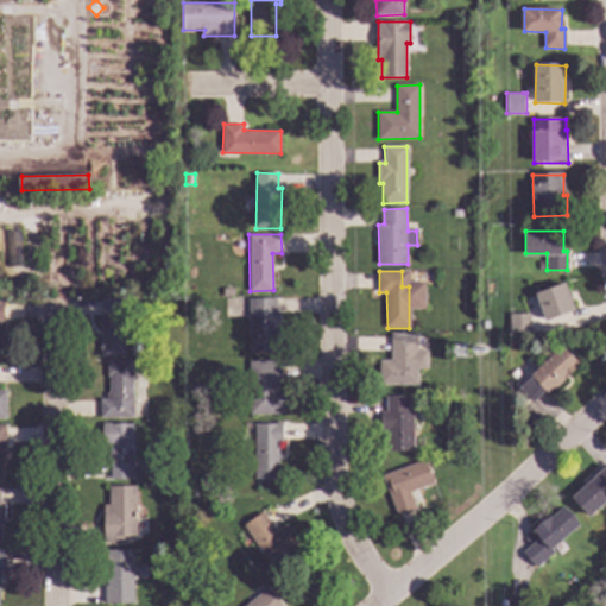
[(576,310),(548,321),(537,294),(566,283),(576,310)]
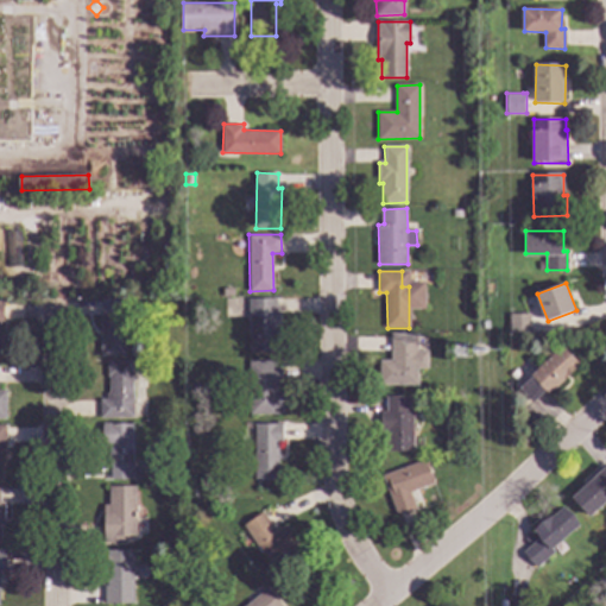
[(124,355),(102,355),(101,314),(103,314),(103,298),(124,298),(124,355)]
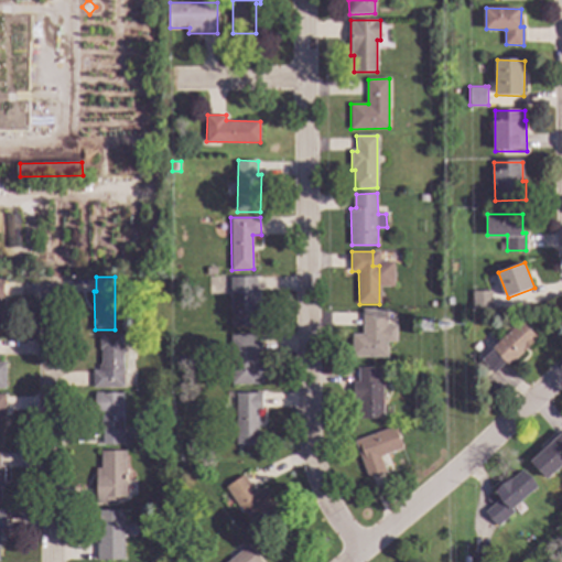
[(257,289),(260,289),(260,310),(257,310),(257,326),(231,327),(231,277),(257,277),(257,289)]
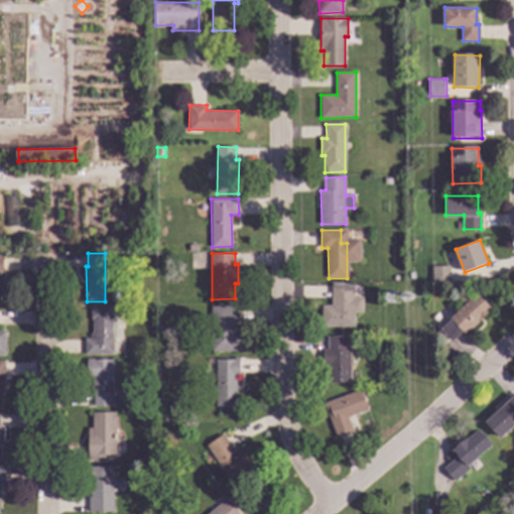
[(450,283),(432,283),(432,265),(451,265),(450,283)]
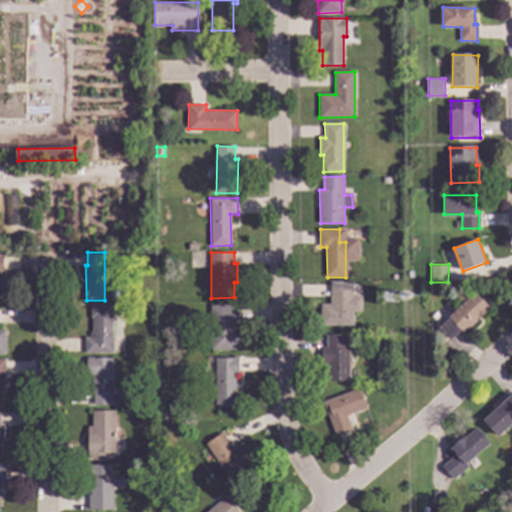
[(352,295),(361,296),(361,311),(353,311),(353,325),(321,324),(322,304),(331,304),(331,281),(353,282),(352,295)]
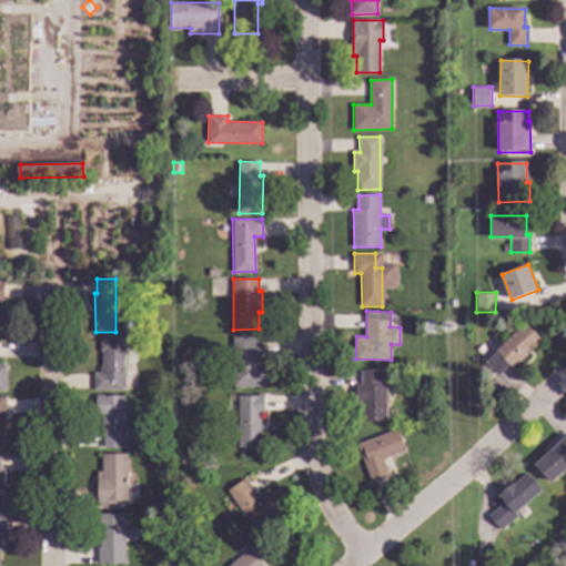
[(542,341),(513,367),(509,365),(497,376),(485,362),(498,350),(497,349),(525,323),(542,341)]
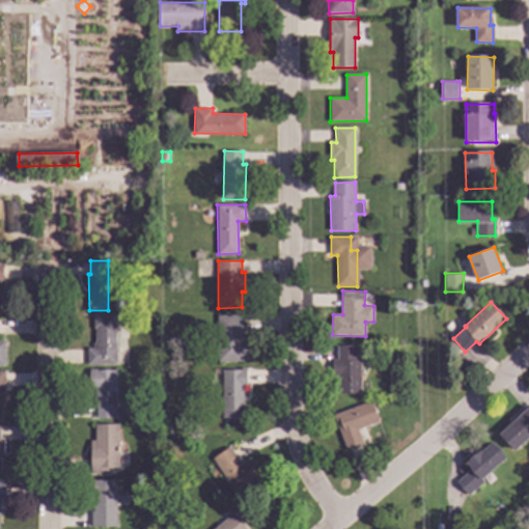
[(117,364),(89,364),(89,349),(94,349),(94,343),(96,343),(96,328),(94,328),(94,314),(116,314),(117,364)]
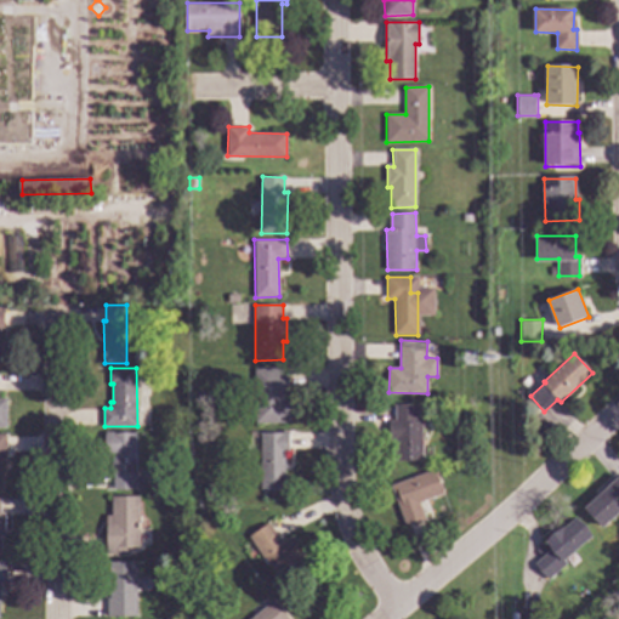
[(289,395),(284,395),(284,403),(289,403),(289,422),(256,422),(255,369),(288,369),(289,395)]
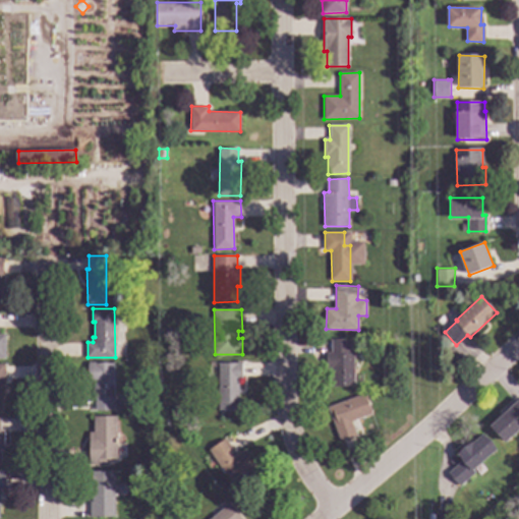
[(348,352),(354,352),(354,386),(332,386),(332,369),(327,369),(327,353),(332,353),(332,339),(349,339),(348,352)]
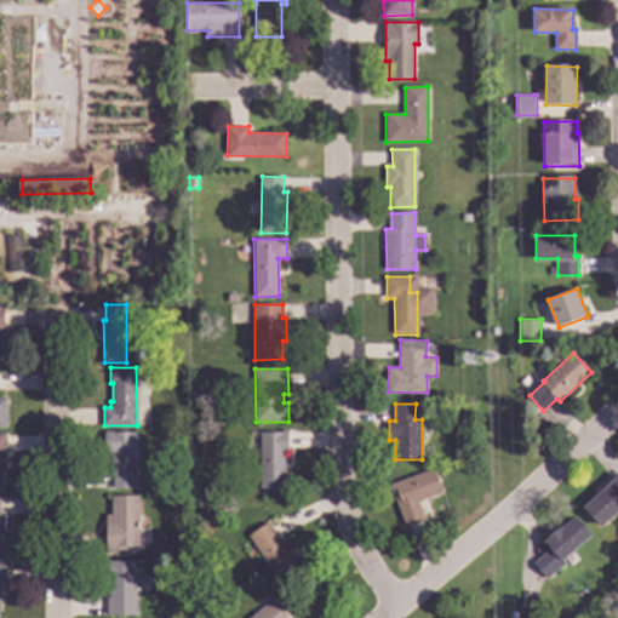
[(436,425),(427,425),(427,416),(436,416),(436,425)]
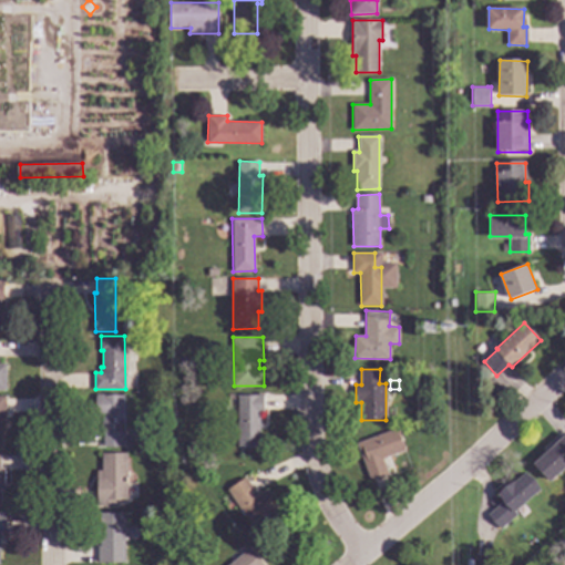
[(263,412),(259,412),(259,445),(238,445),(237,394),(258,394),(258,392),(263,392),(263,412)]
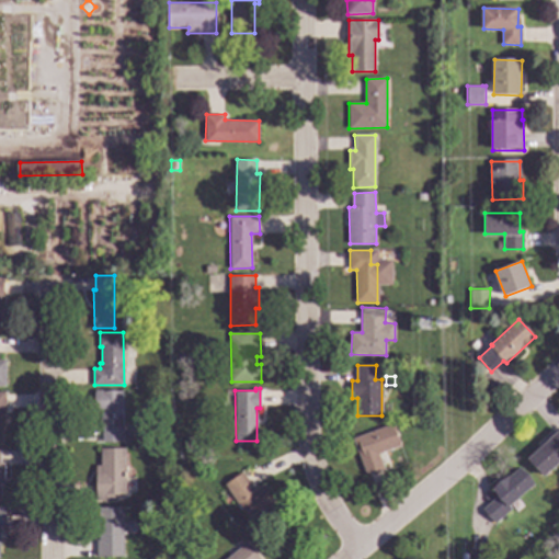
[(123,440),(103,441),(102,426),(101,426),(101,412),(97,412),(95,391),(123,391),(123,440)]
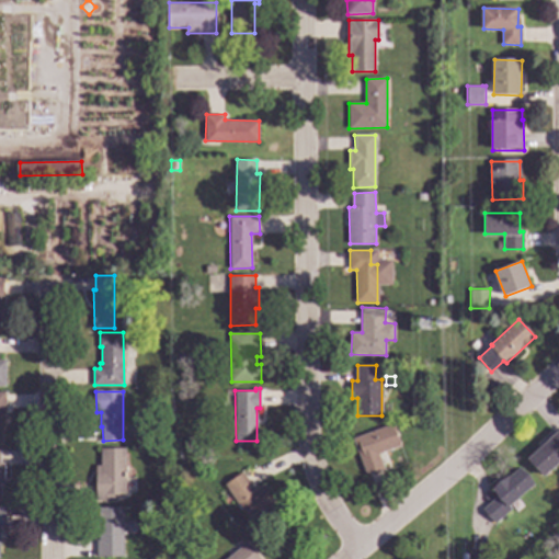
[(400,445),(379,453),(385,468),(367,475),(353,438),(392,424),(400,445)]
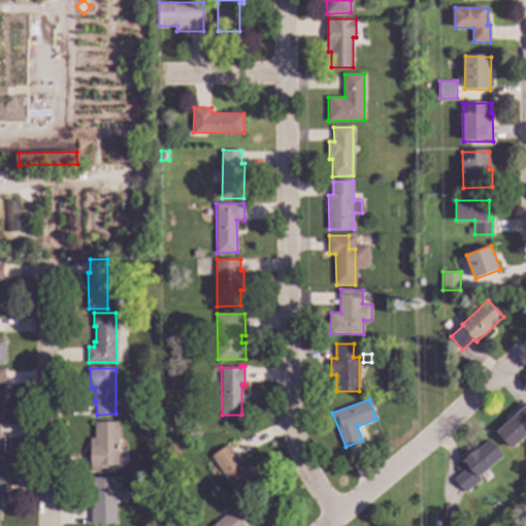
[(525,435),(512,449),(496,432),(525,405),(525,435)]
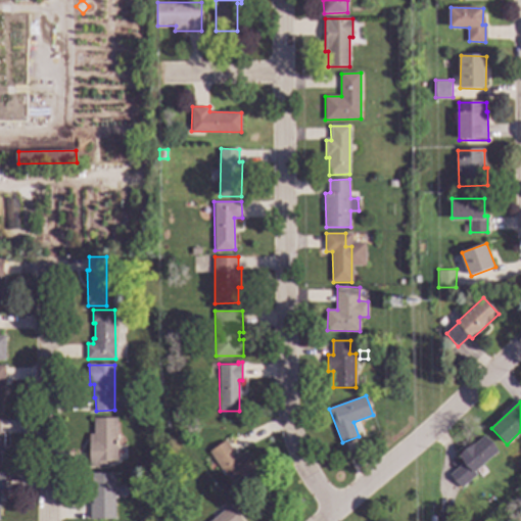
[(117,461),(108,461),(108,466),(91,466),(91,434),(94,434),(94,418),(117,418),(117,461)]
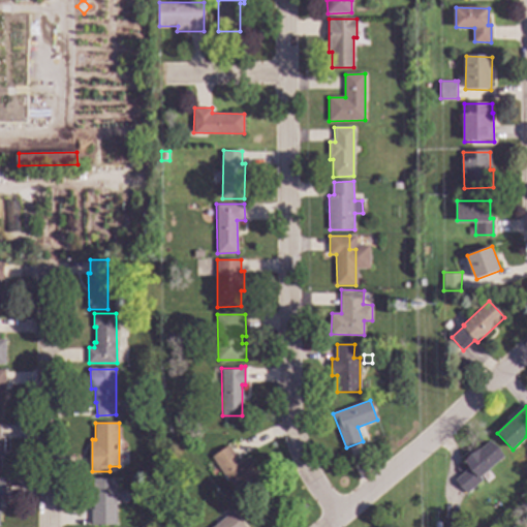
[(504,456),(482,477),(483,479),(468,493),(456,479),(469,466),(464,460),(476,448),(478,451),(490,440),(504,456)]
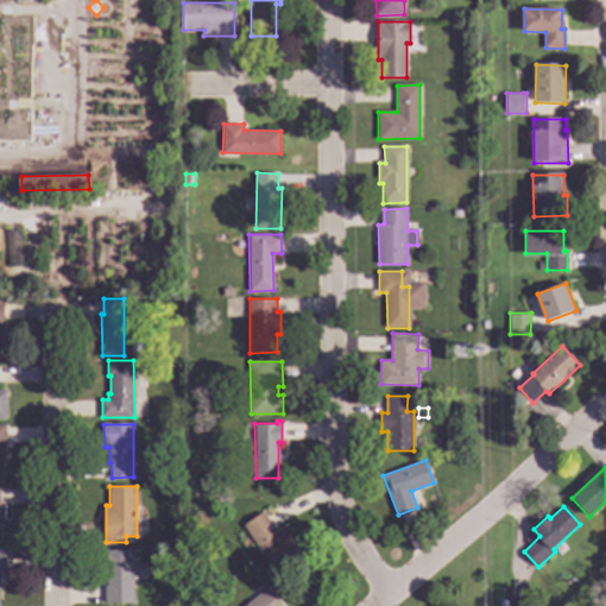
[(276,530),(286,524),(302,548),(272,567),(245,524),(264,511),(276,530)]
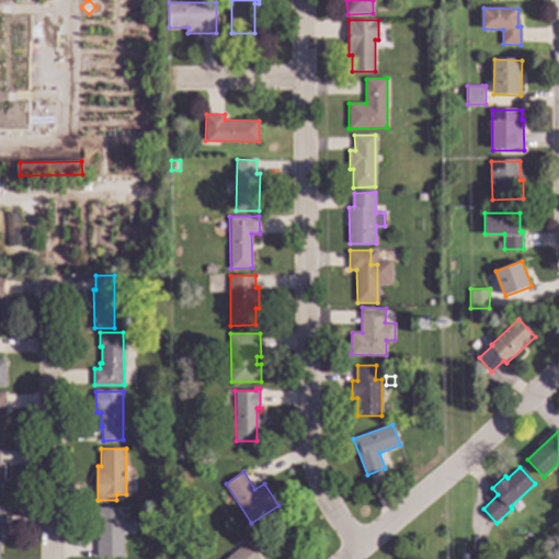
[(124,556),(97,556),(97,539),(101,539),(101,506),(123,506),(124,556)]
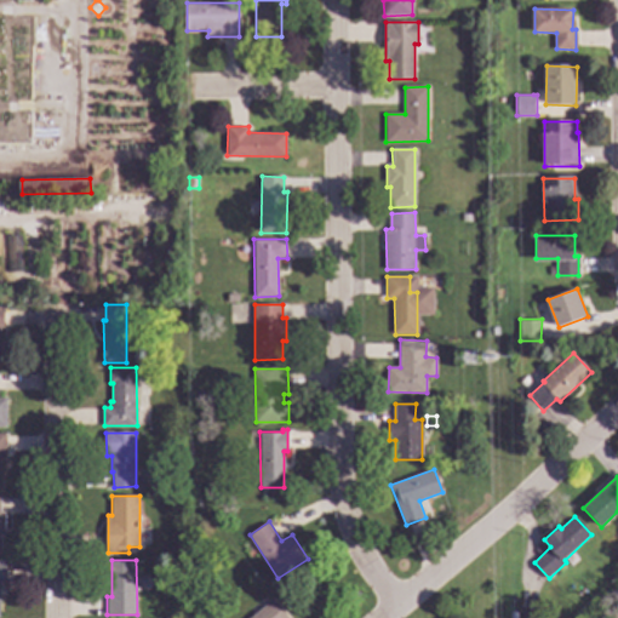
[(286,617),(251,617),(272,601),(286,617)]
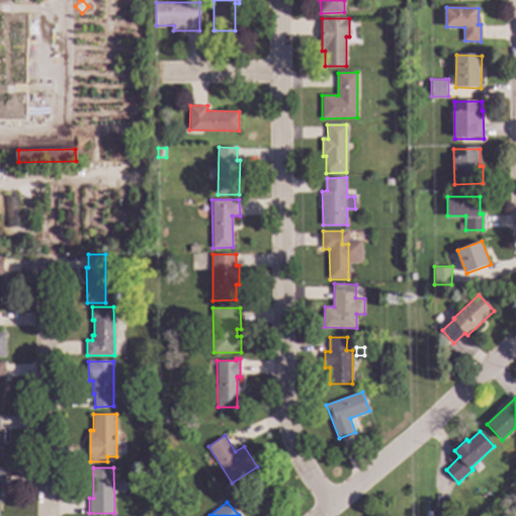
[(450,515),(434,515),(435,506),(438,507),(450,507),(450,515)]
